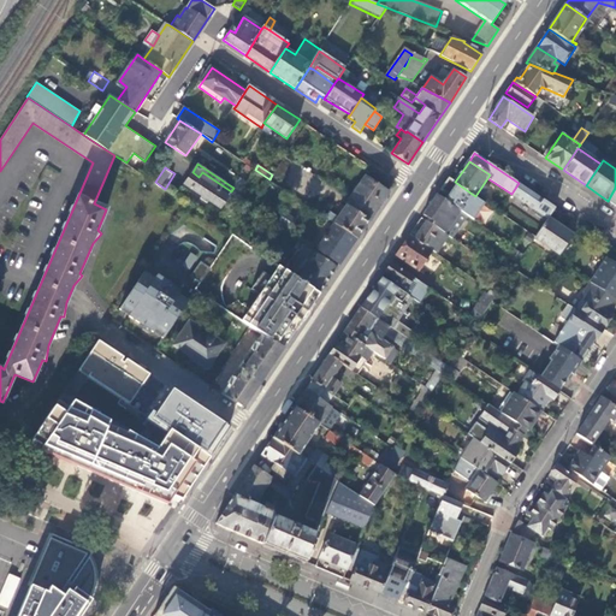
[(283,172),(277,169),(272,175),(270,179),(276,183),(283,172)]
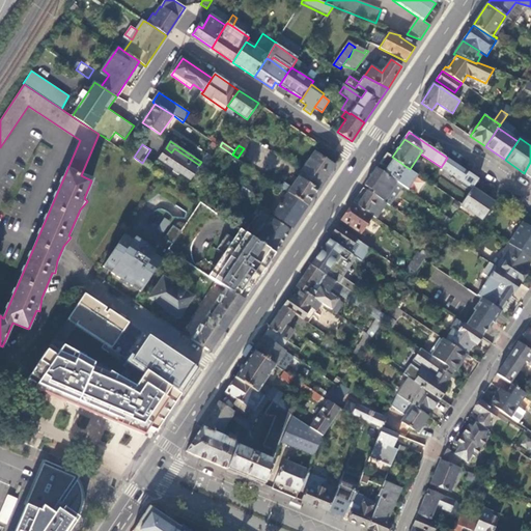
[(159,159),(190,179),(199,165),(174,148),(171,152),(166,148),(159,159)]
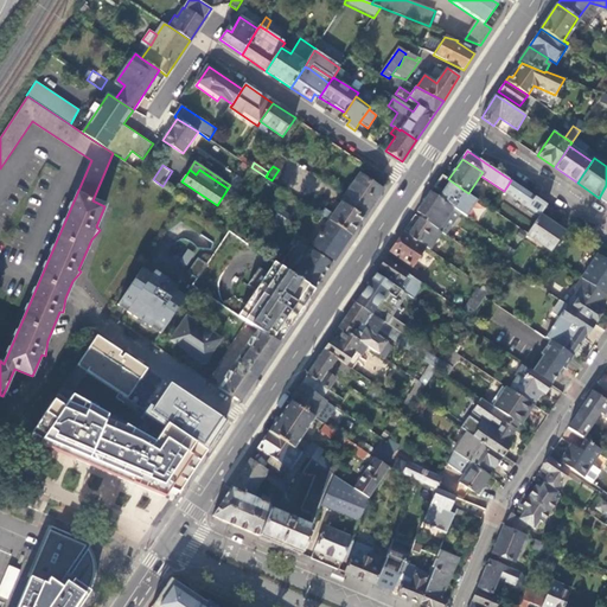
[(365,217),(383,190),(360,174),(342,202),(365,217)]
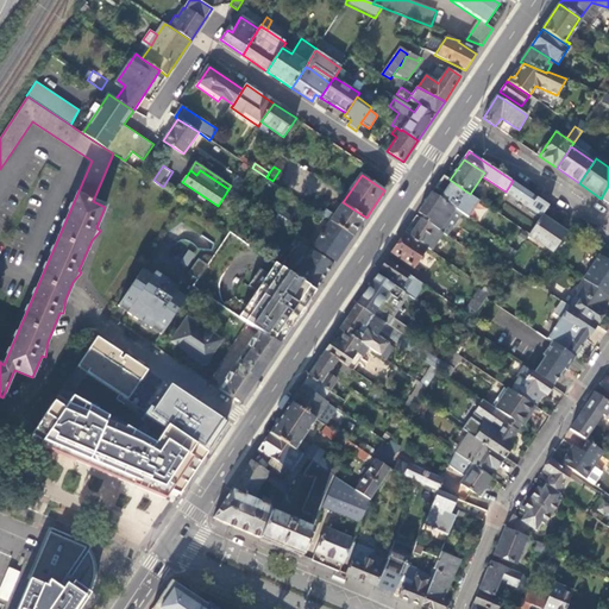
[(466,192),(450,180),(444,176),(435,188),(445,195),(441,200),(456,209),(458,211),(464,202),(460,200),(466,192)]
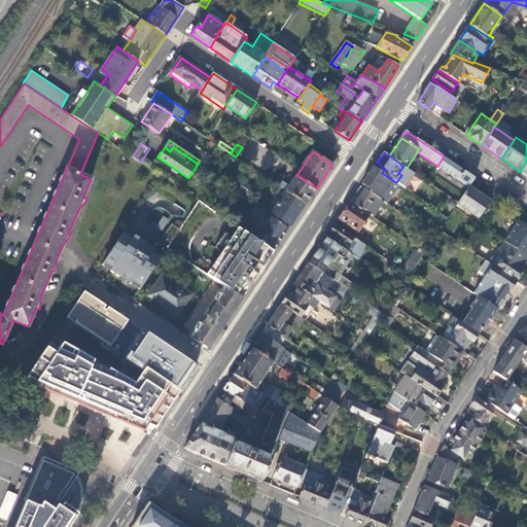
[(382,173),(374,167),(362,184),(372,190),(370,192),(382,201),(394,181),(382,173)]
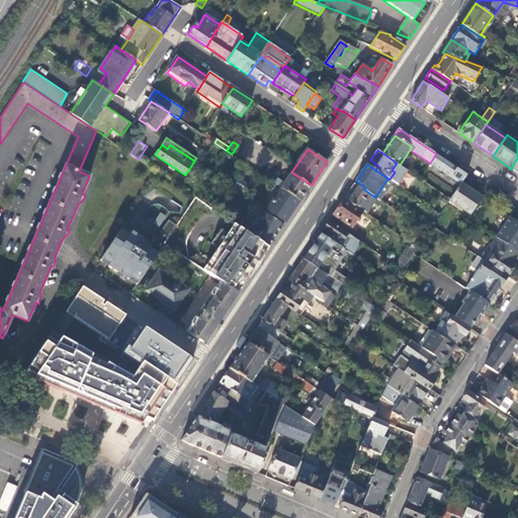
[(217,174),(212,171),(208,178),(212,180),(217,174)]
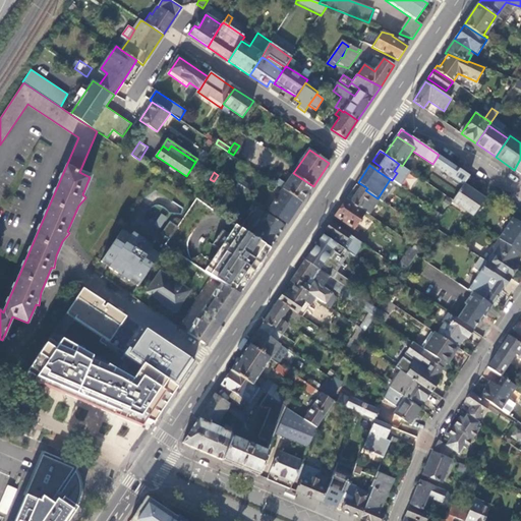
[(302,203),(313,186),(293,173),(287,183),(279,179),(276,184),(283,189),(302,203)]
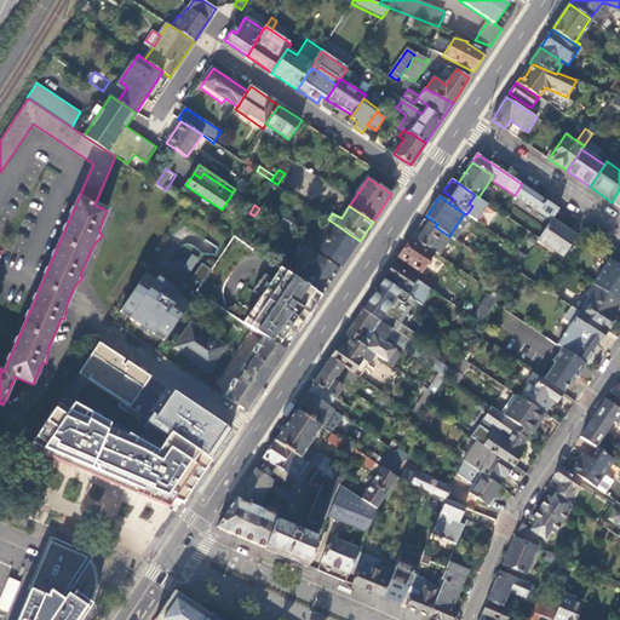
[(435,227),(424,219),(413,236),(434,251),(440,254),(452,237),(449,236),(435,227)]
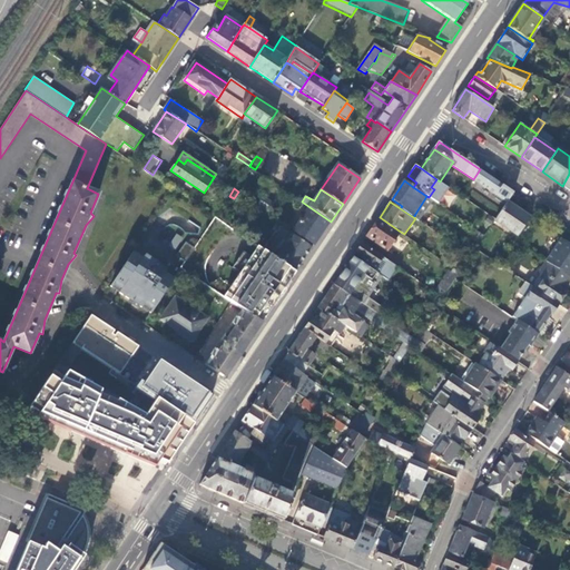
[(518,236),(531,217),(508,202),(495,220),(518,236)]
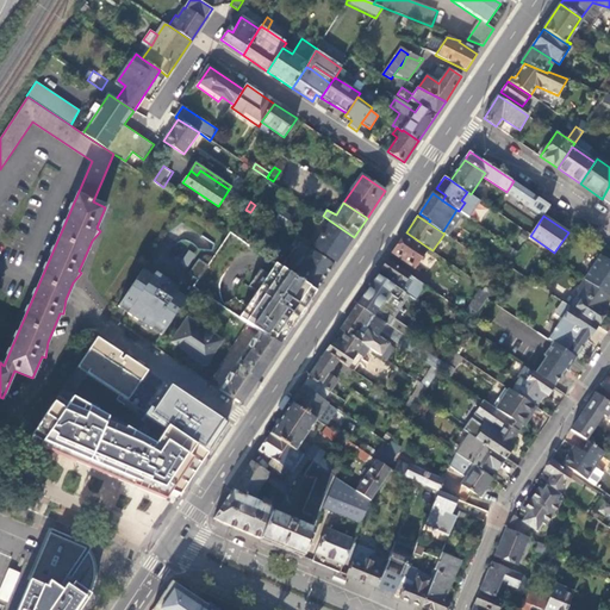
[(337,262),(354,237),(331,222),(316,246),(315,247),(337,262)]
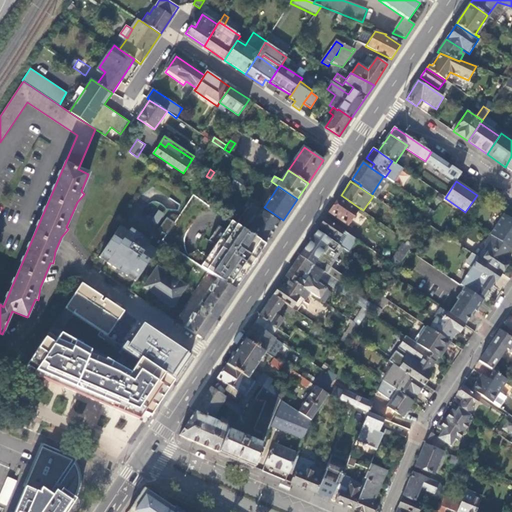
[(358,207),(341,195),(329,212),(338,218),(337,219),(346,226),(358,207)]
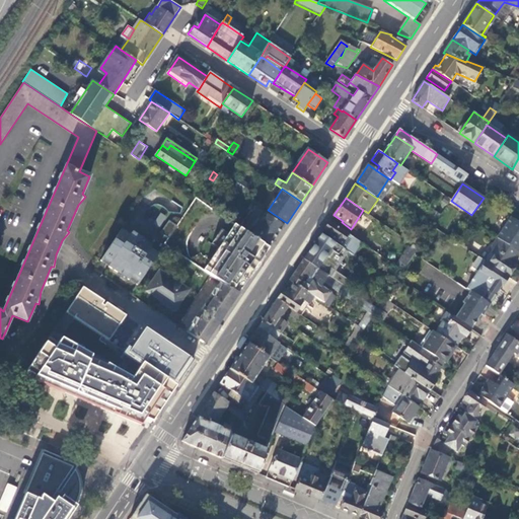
[(271,246),(285,226),(261,209),(255,216),(261,219),(255,228),(241,219),(240,221),(234,218),(232,220),(236,223),(271,246)]
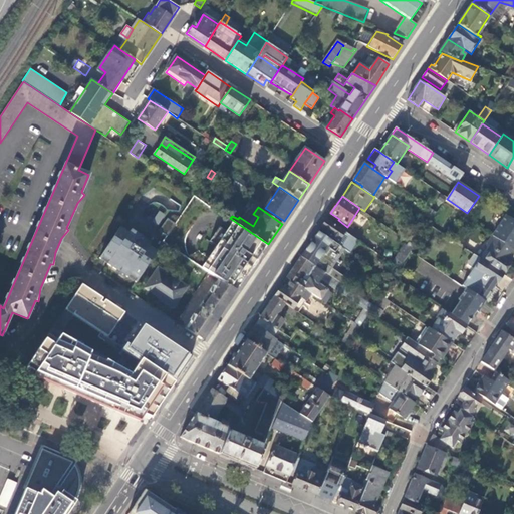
[(159,211),(155,218),(160,222),(165,215),(159,211)]
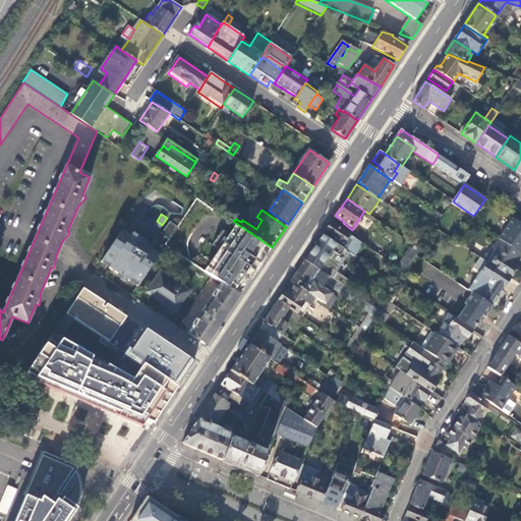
[(520,222),(514,218),(511,222),(520,228),(520,222)]
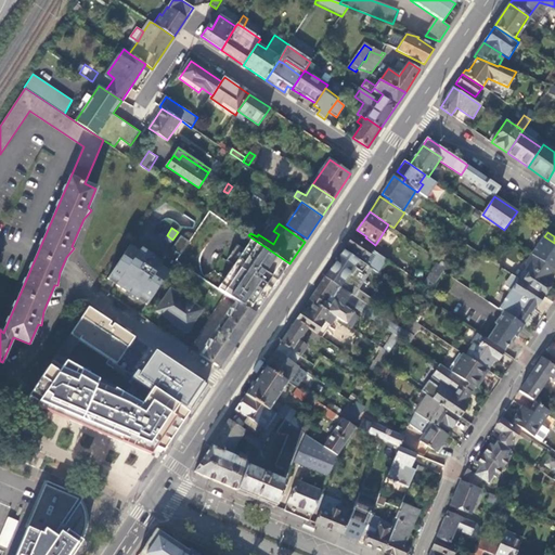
[(181,235),(177,242),(185,247),(190,241),(181,235)]
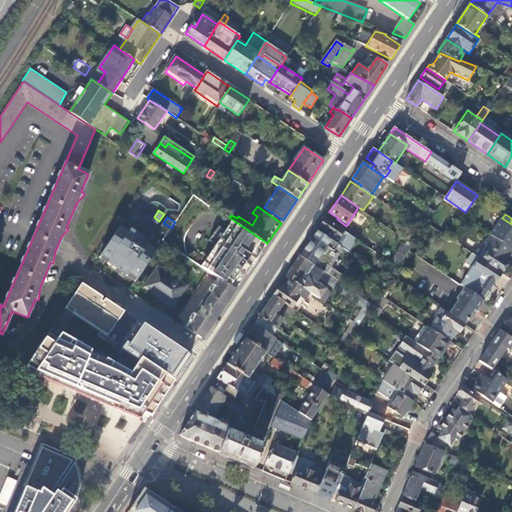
[(359,240),(325,218),(320,227),(329,233),(326,237),(340,246),(350,253),(359,240)]
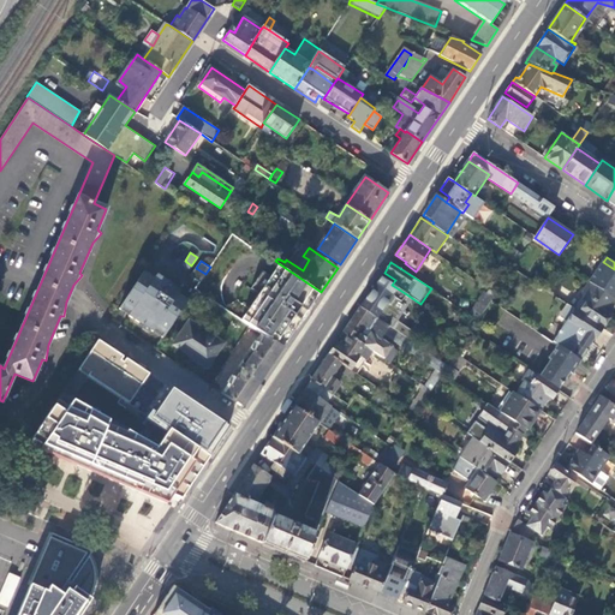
[(614,298),(614,269),(603,262),(590,282),(614,299),(614,298)]
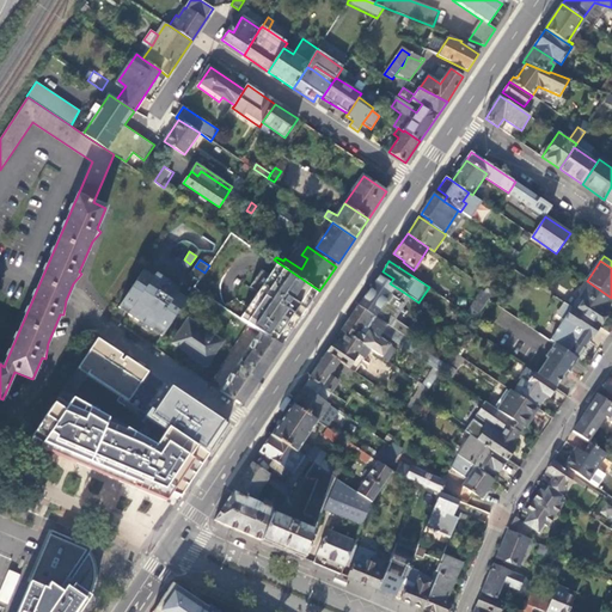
[(282,346),(319,291),(279,263),(271,274),(263,269),(251,287),(259,292),(242,319),(261,331),(282,346)]
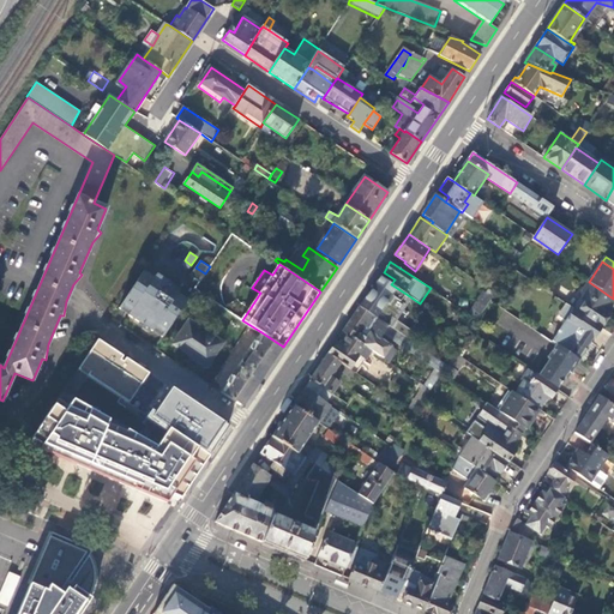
[(196,268),(190,275),(200,282),(205,274),(196,268)]
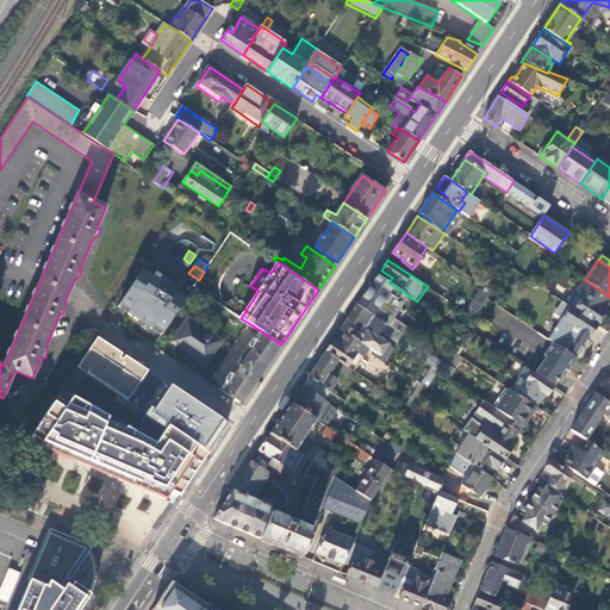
[(143,269),(118,306),(162,335),(187,298),(176,291),(179,288),(155,273),(154,275),(143,269)]
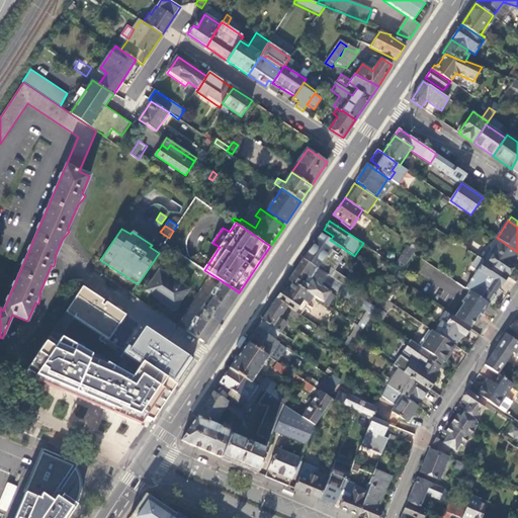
[(321,233),(305,258),(325,272),(337,255),(339,256),(344,249),(330,240),(321,233)]
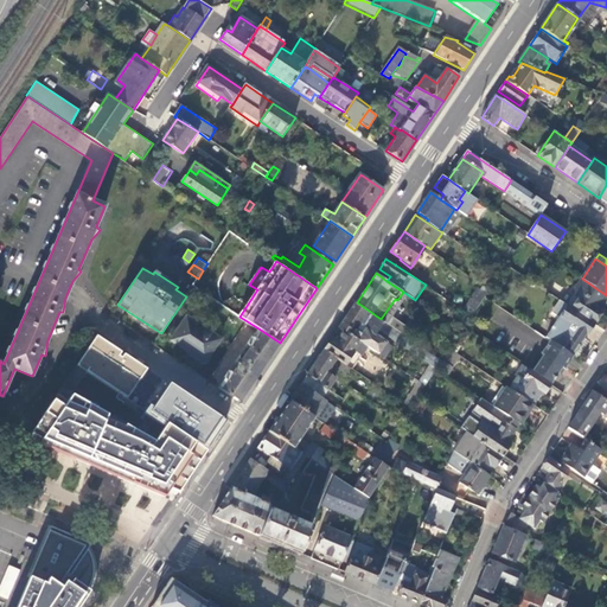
[(483,283),(491,288),(498,279),(490,273),(483,283)]
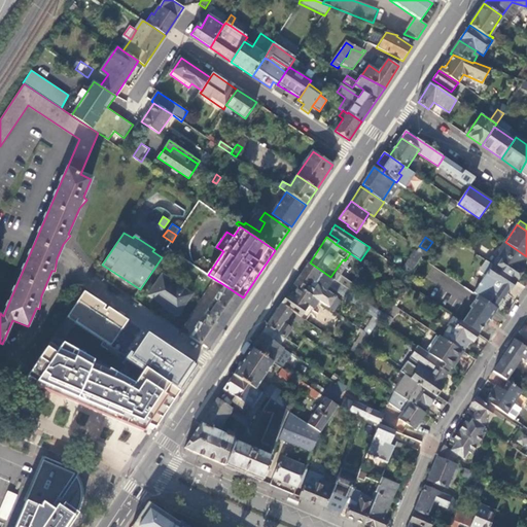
[(492,264),(518,281),(525,271),(522,269),(526,260),(526,256),(505,242),(497,253),(498,254),(492,264)]
